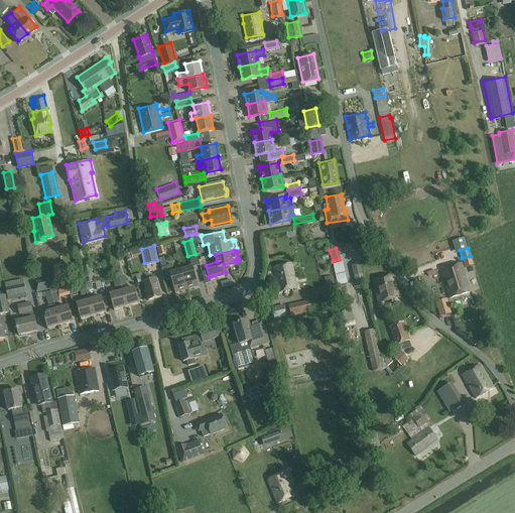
[(278,290),(296,286),(291,261),(272,265),(278,290)]
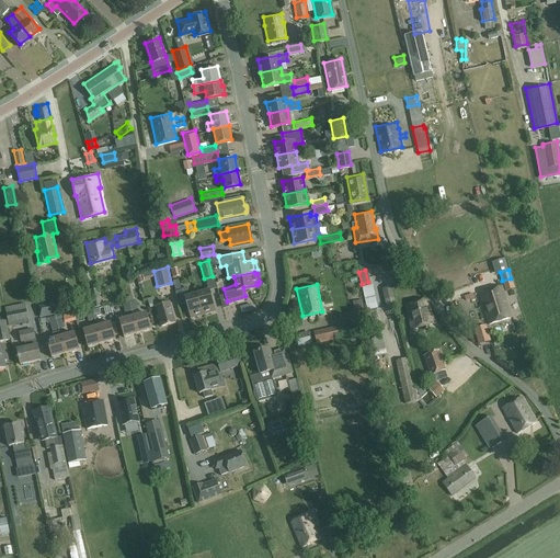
[(488,321),(510,315),(501,284),(478,291),(488,321)]
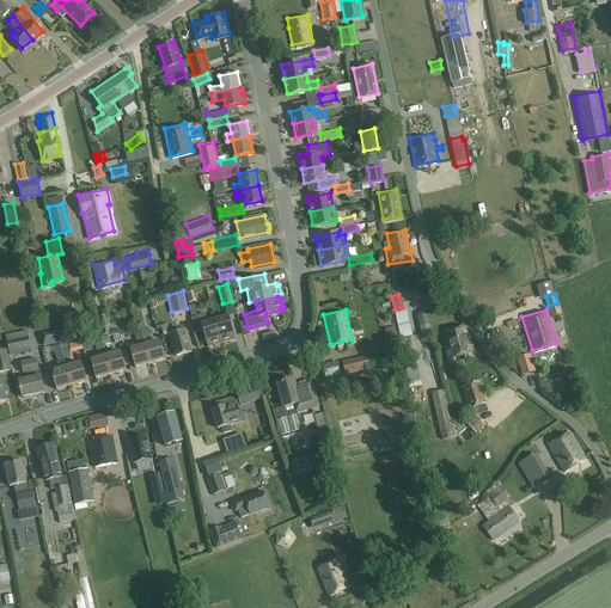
[(432,335),(426,311),(417,313),(422,336),(432,335)]
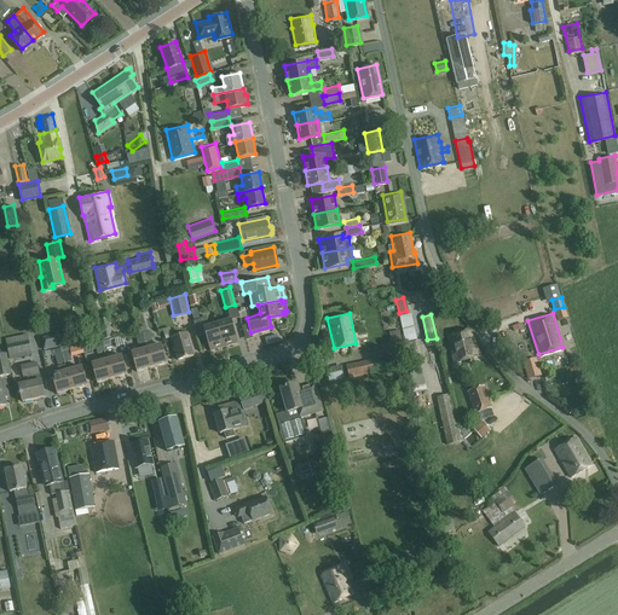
[(223,344),(217,321),(207,324),(204,315),(192,319),(196,334),(203,332),(208,348),(223,344)]
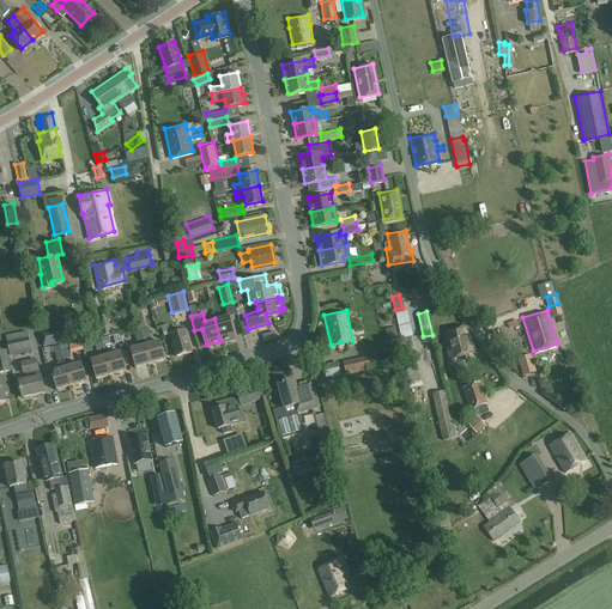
[(214,318),(220,341),(235,338),(228,315),(214,318)]
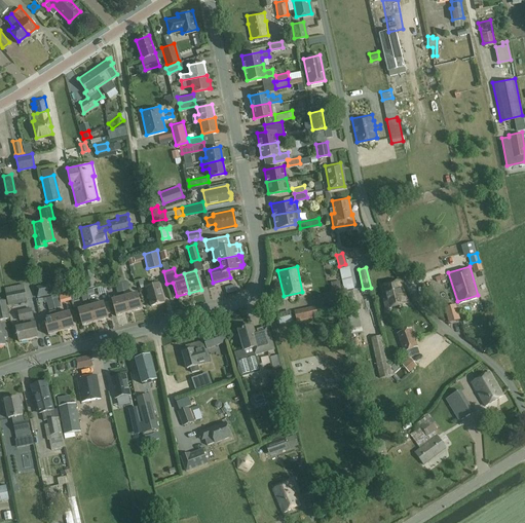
[(146,284),(144,275),(137,277),(139,284),(140,286),(146,284)]
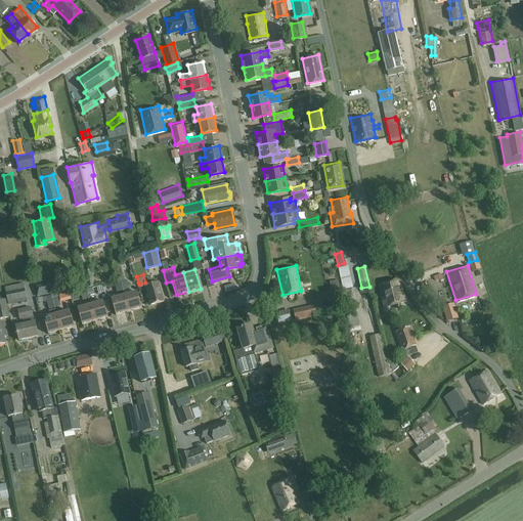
[(94,284),(92,276),(84,278),(85,286),(94,284)]
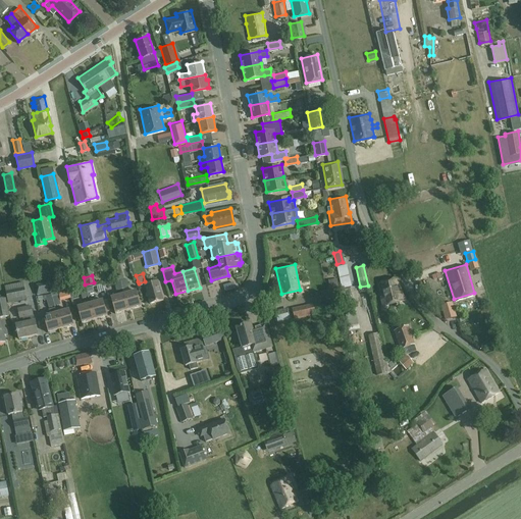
[(404,299),(397,275),(377,281),(382,305),(404,299)]
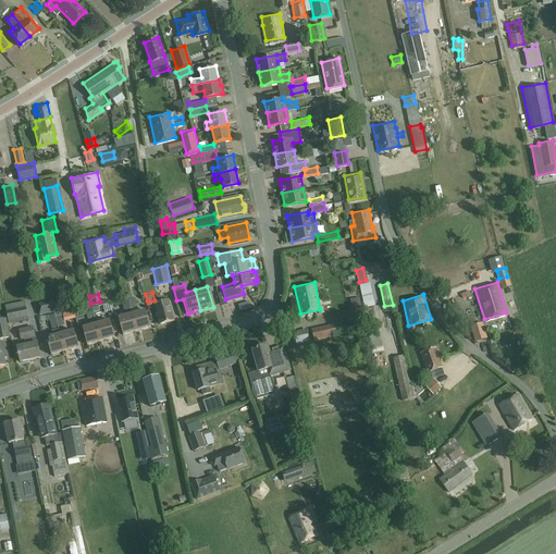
[(24,298),(4,303),(8,321),(27,317),(24,298)]
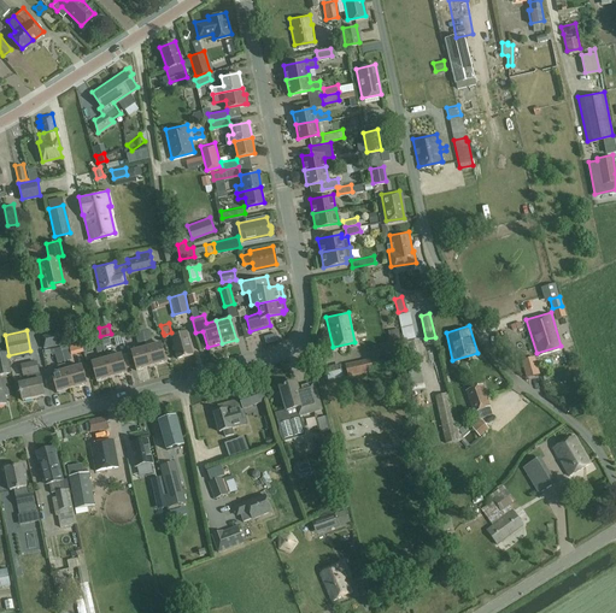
[(42,346),(62,343),(59,330),(40,332),(42,346)]
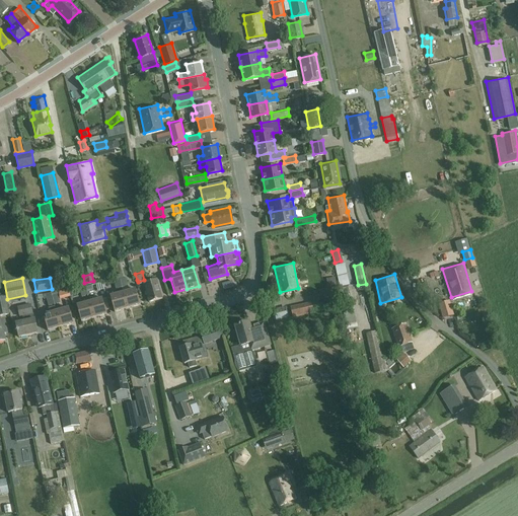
[(148,300),(161,296),(156,278),(143,281),(148,300)]
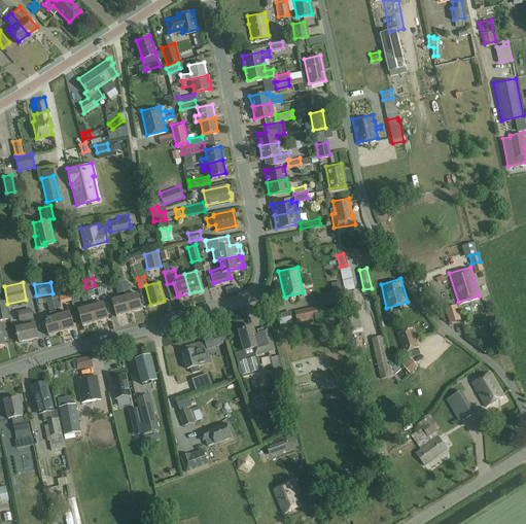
[(92,287),(85,288),(88,298),(94,295),(92,287)]
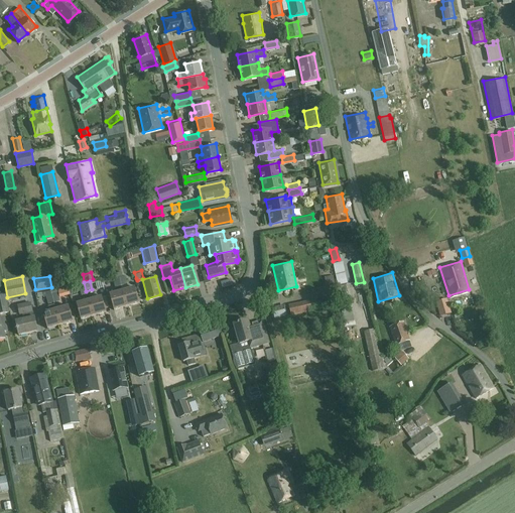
[(86,291),(84,282),(78,284),(78,283),(68,286),(69,292),(80,289),(81,292),(86,291)]
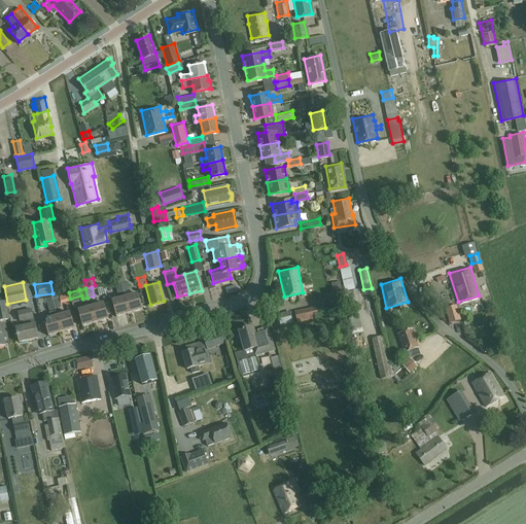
[(137,291),(131,293),(129,288),(123,289),(124,295),(129,311),(141,307),(137,291)]
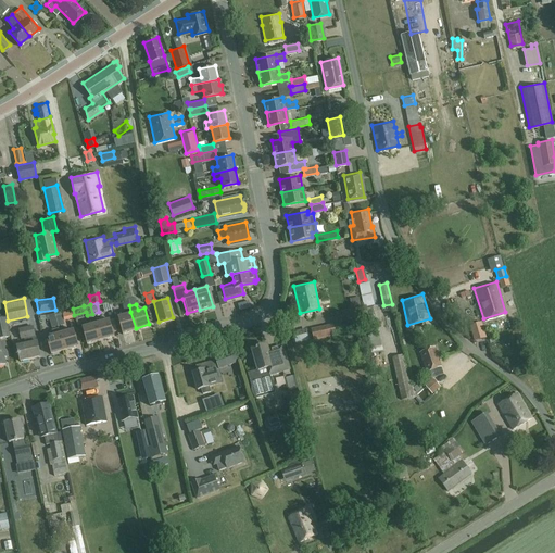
[(57,324),(54,315),(53,311),(45,313),(46,318),(49,317),(51,325),(57,324)]
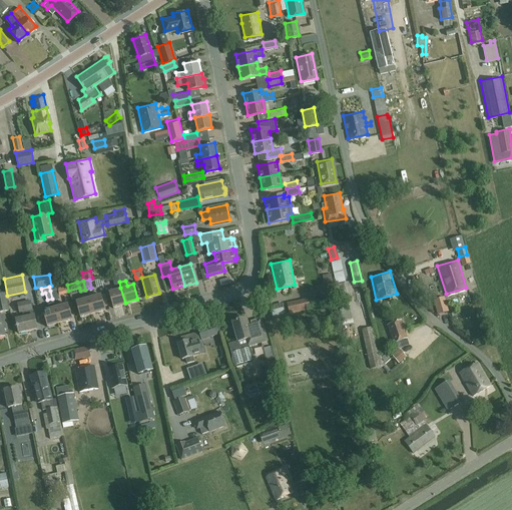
[(125,303),(120,288),(108,291),(112,306),(125,303)]
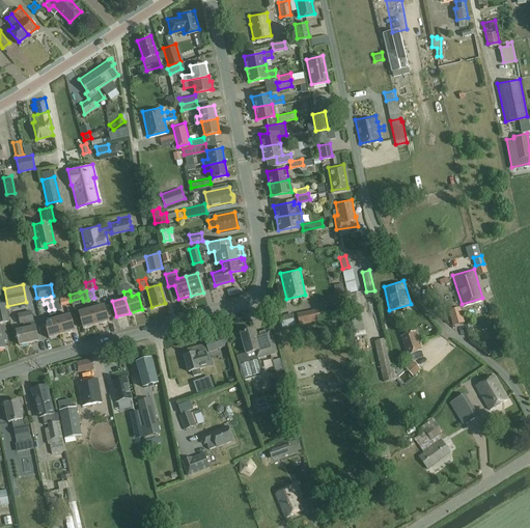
[(471,302),(473,311),(486,308),(483,298),(471,302)]
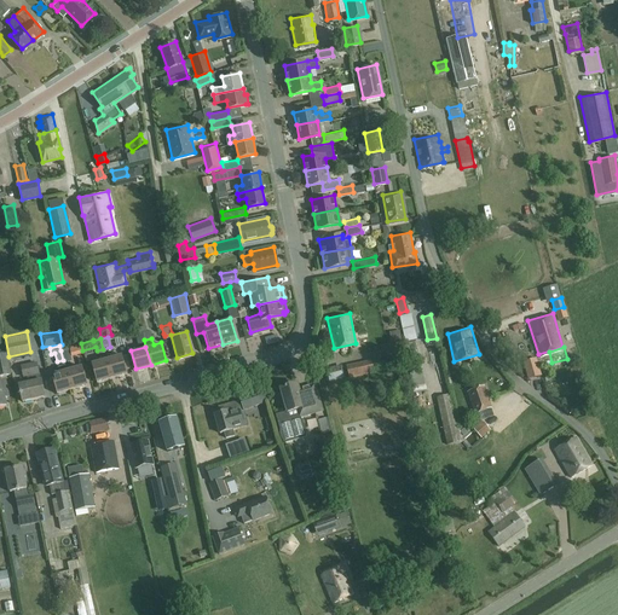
[(68,348),(61,350),(63,360),(70,358),(68,348)]
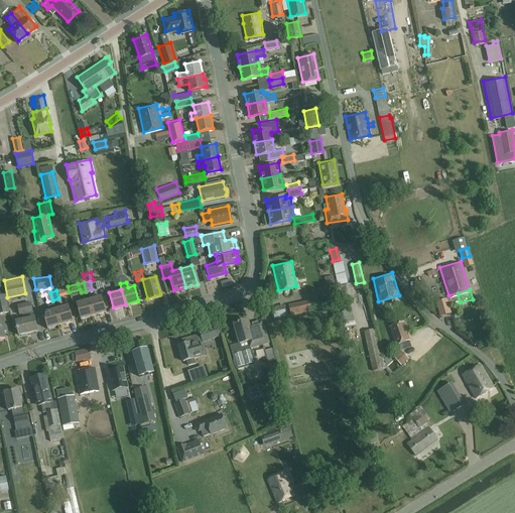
[(0,337),(4,336),(3,330),(6,329),(4,315),(0,316),(0,311),(8,310),(4,293),(0,293),(0,337)]
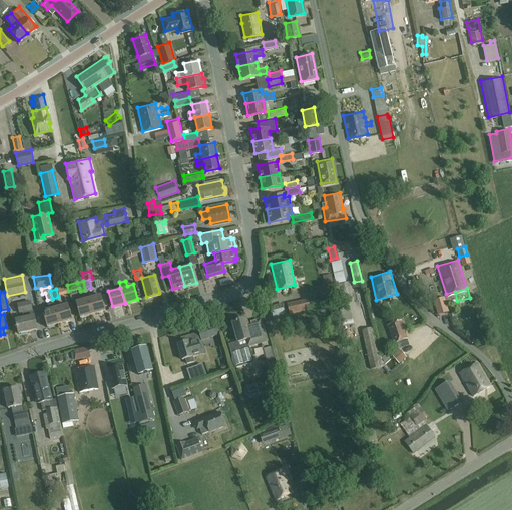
[(100,293),(87,297),(92,312),(104,309),(100,293)]
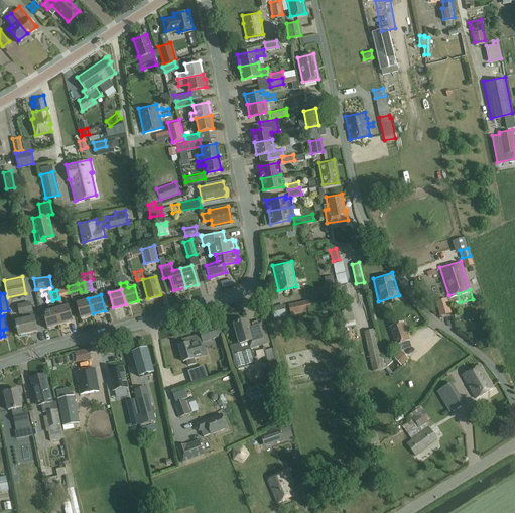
[(449,310),(445,297),(435,300),(439,313),(449,310)]
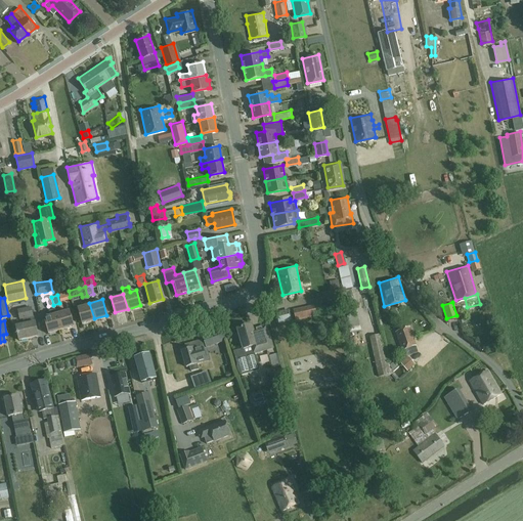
[(89,303),(77,307),(81,322),(94,318),(89,303)]
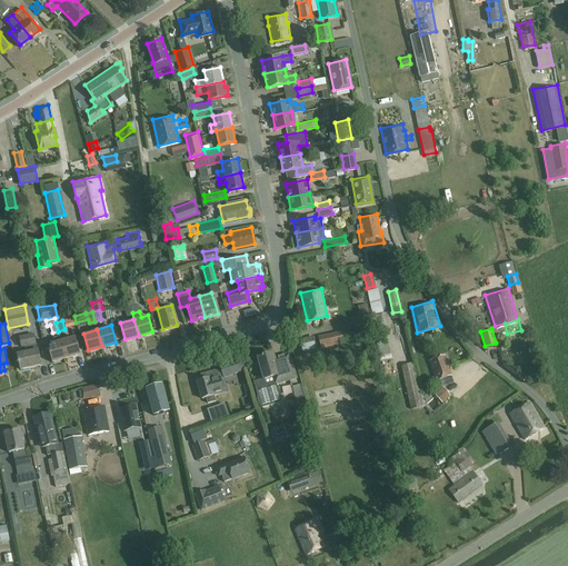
[(318,335),(320,346),(342,341),(340,330),(318,335)]
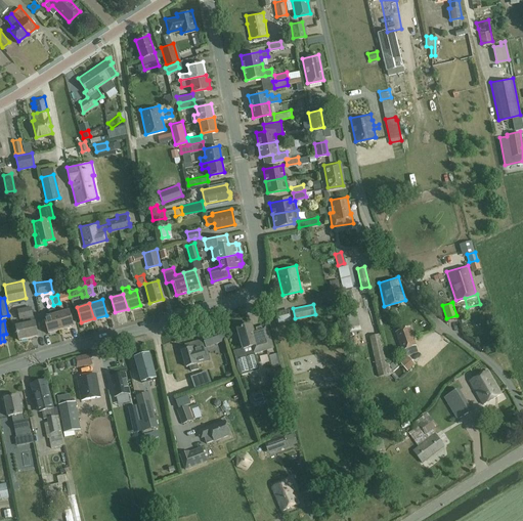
[(34,319),(33,320),(31,314),(32,314),(30,305),(16,308),(18,316),(22,316),(24,322),(14,324),(17,338),(37,334),(34,319)]
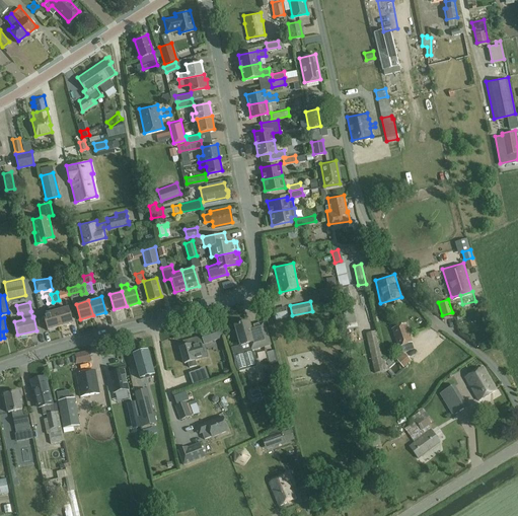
[(47,306),(49,311),(43,313),(47,328),(60,324),(55,309),(56,309),(54,304),(47,306)]
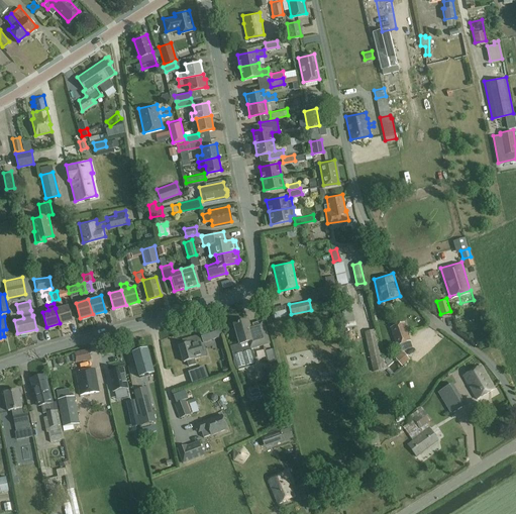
[(68,305),(56,308),(55,308),(60,323),(72,320),(68,305)]
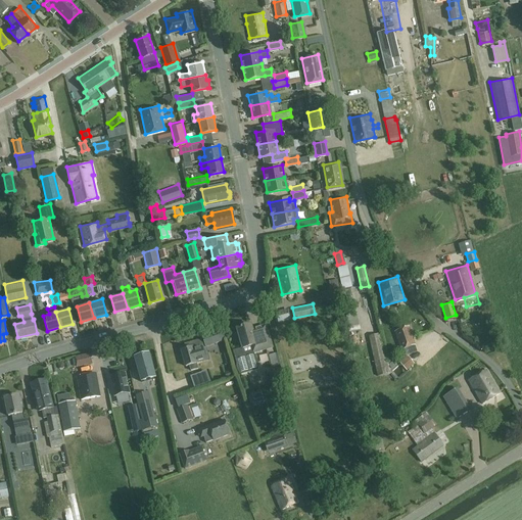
[(236,327),(241,345),(232,348),(235,361),(235,365),(237,369),(239,372),(240,372),(257,368),(256,367),(257,367),(258,362),(257,358),(254,355),(253,350),(271,345),(265,323),(257,325),(259,334),(253,335),(250,323),(236,327)]
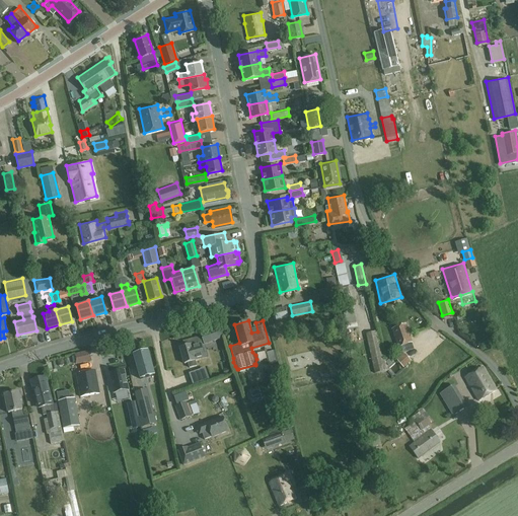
[(413,346),(411,340),(404,322),(391,327),(399,351),(413,346)]
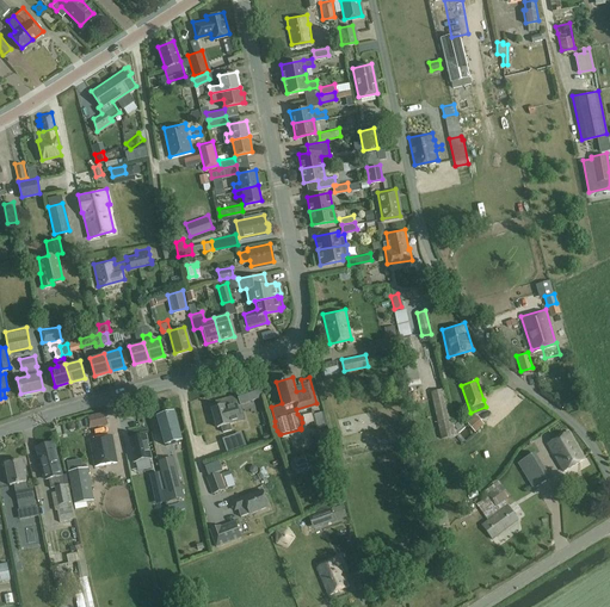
[(262,395),(258,385),(257,383),(234,390),(239,402),(262,395)]
